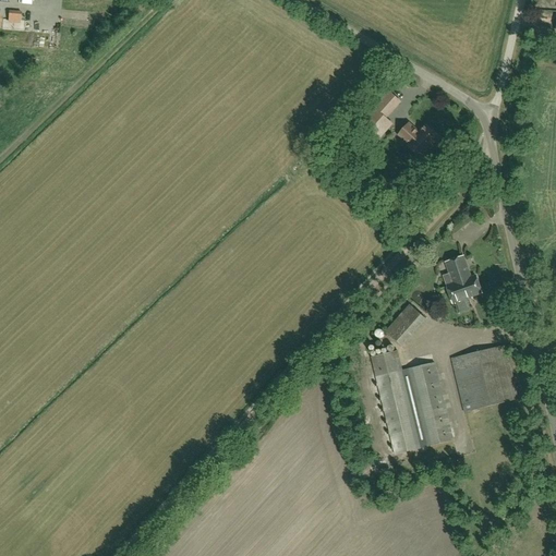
[(19,13),(7,12),(5,20),(17,21),(19,13)]
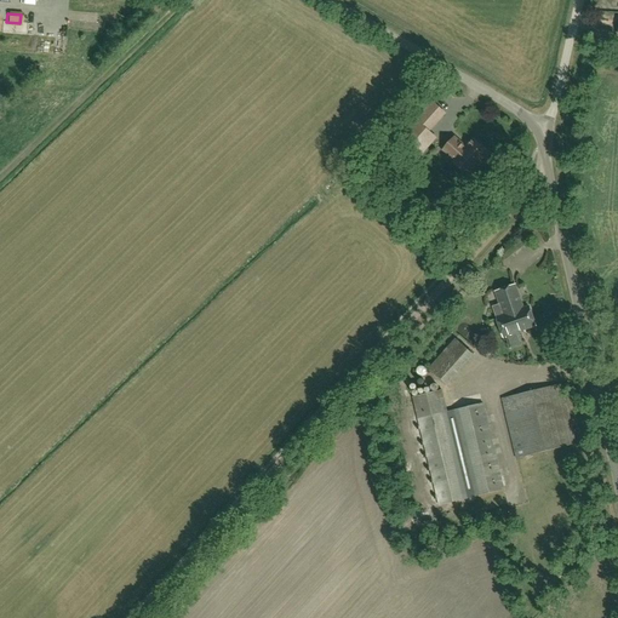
[(399,132),(418,152),(433,136),(427,130),(444,112),(429,99),(399,132)]
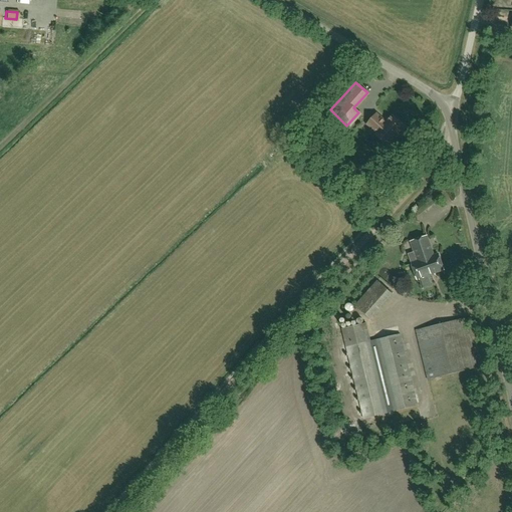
[(374,133),(387,144),(403,124),(392,114),(387,119),(382,119),(375,112),(366,122),(375,132),(374,133)]
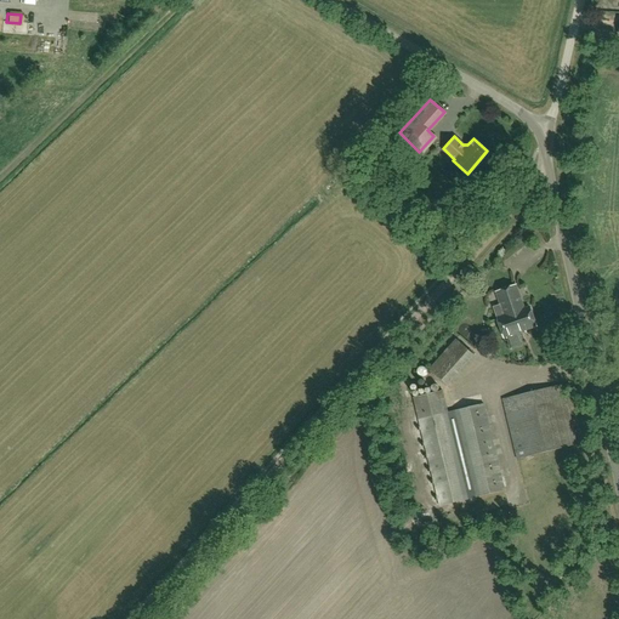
[(495,291),(504,316),(497,318),(503,336),(505,335),(506,338),(517,333),(517,331),(534,325),(528,307),(522,308),(514,284),(495,291)]
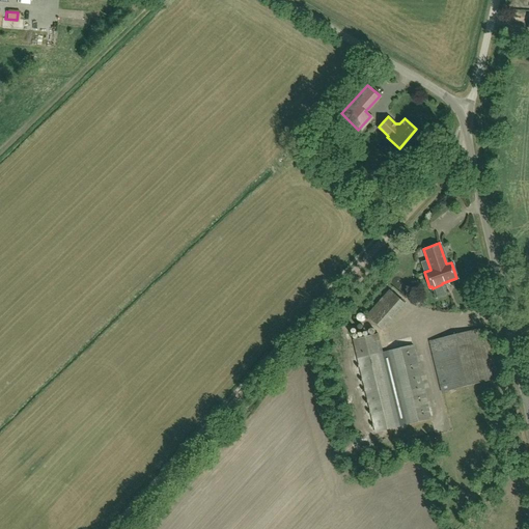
[(382,328),(405,303),(387,288),(365,313),(382,328)]
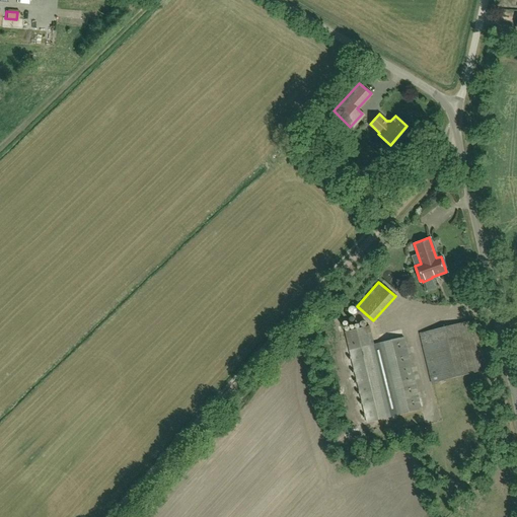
[(430,382),(479,370),(467,320),(418,333),(430,382)]
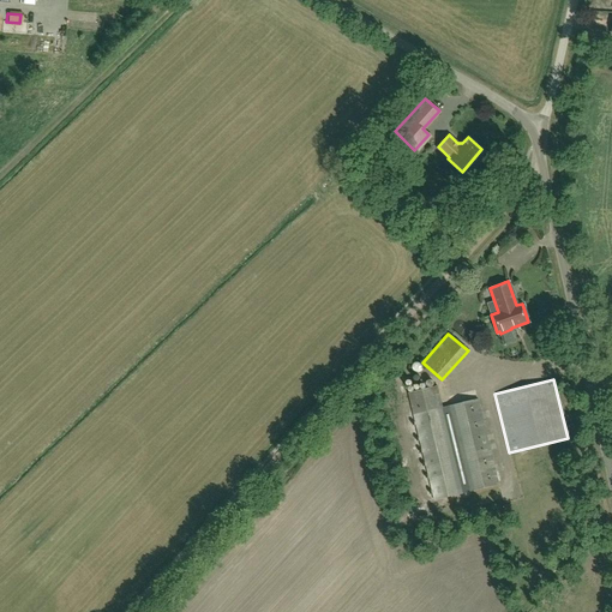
[(433,499),(498,484),(477,399),(442,407),(436,385),(407,393),(433,499)]
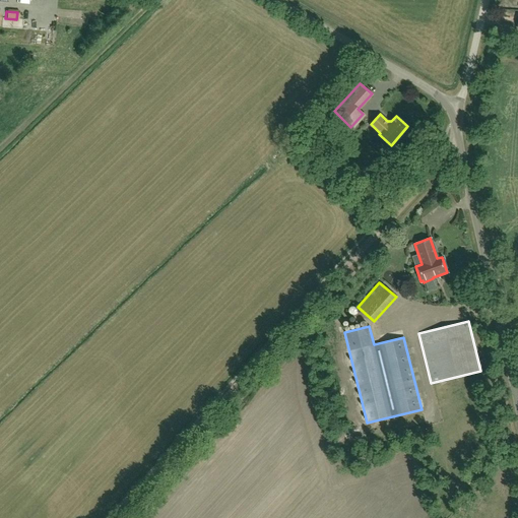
All buildings are outlined.
